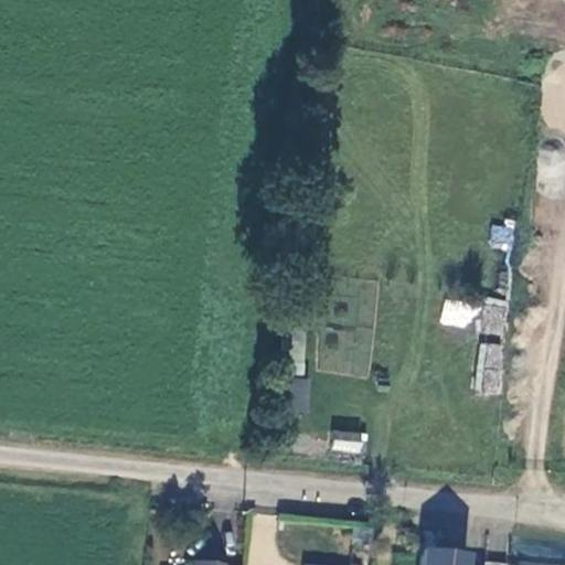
[(511,248),(513,226),(491,224),(489,245),(511,248)]
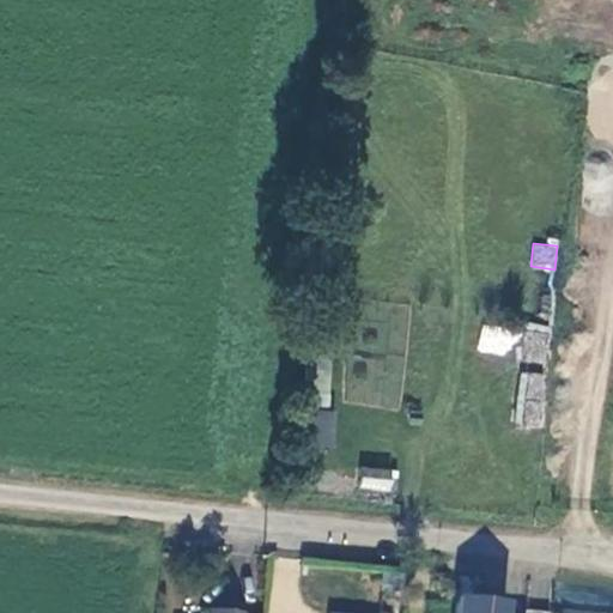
[(509,352),(510,333),(484,332),(483,351),(509,352)]
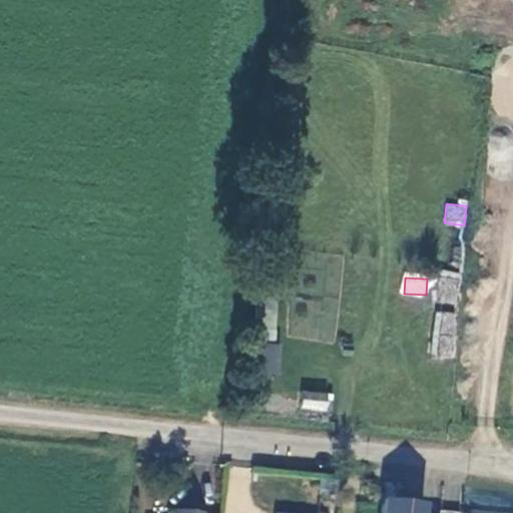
[(431,357),(454,359),(459,313),(435,311),(431,357)]
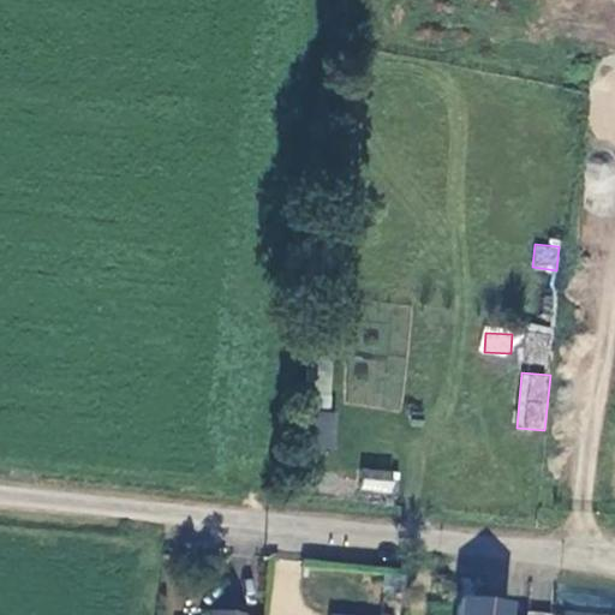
[(287,448),(332,455),(339,401),(294,394),(287,448)]
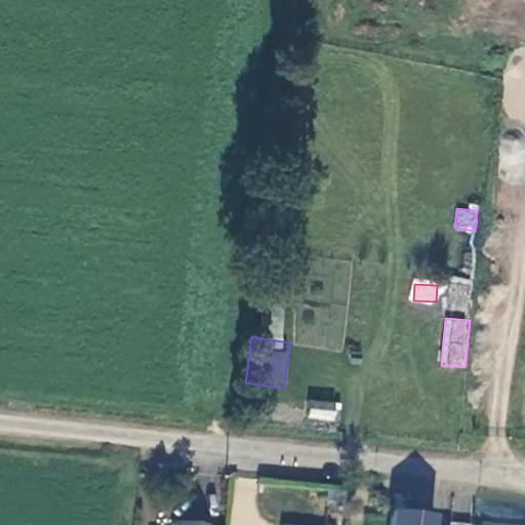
[(309,400),(307,418),(337,421),(339,403),(309,400)]
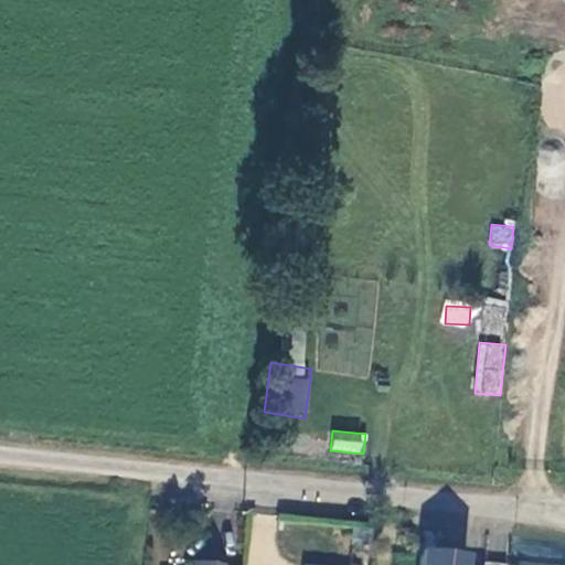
[(473,564),(476,550),(422,545),(419,564),(473,564)]
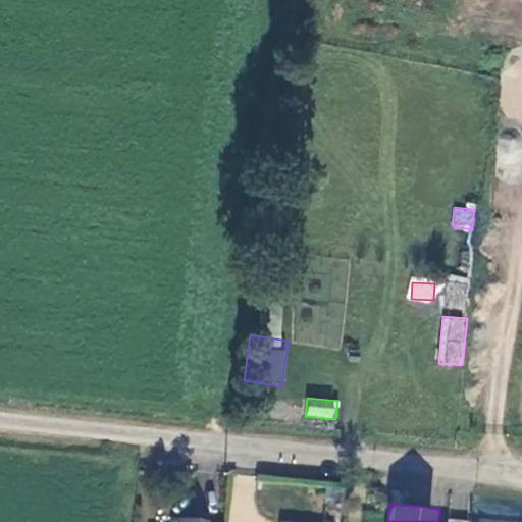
All buildings are outlined.
